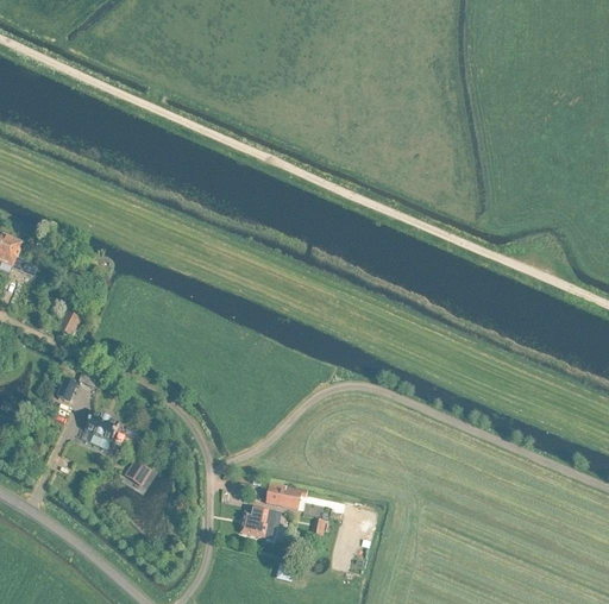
[(22,239),(2,231),(0,236),(0,259),(2,260),(0,265),(0,266),(10,271),(12,265),(13,265),(20,246),(19,246),(22,239)]
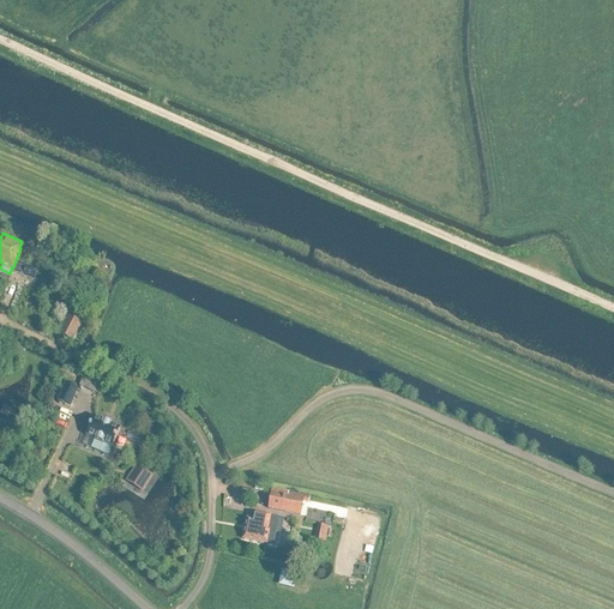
[(35,277),(40,265),(28,260),(23,272),(35,277)]
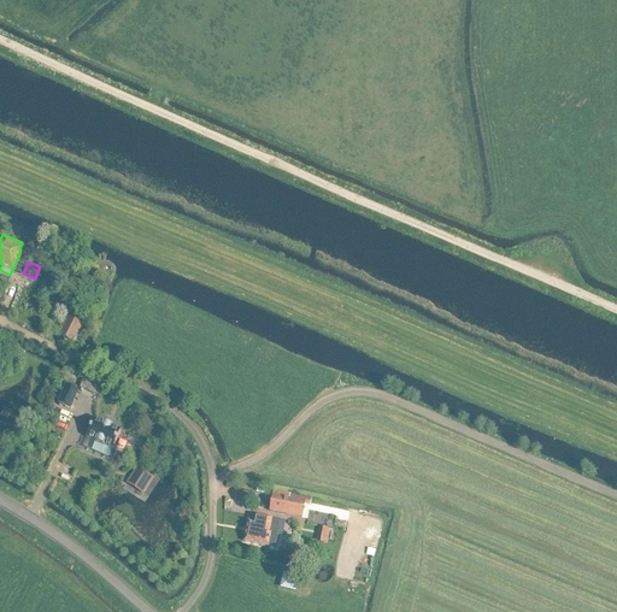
[(94,277),(103,269),(98,262),(88,265),(94,277)]
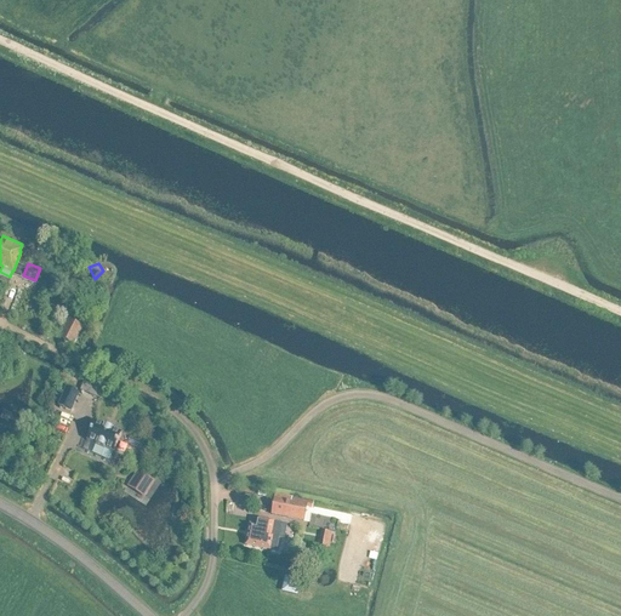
[(74,342),(84,324),(68,315),(60,334),(74,342)]
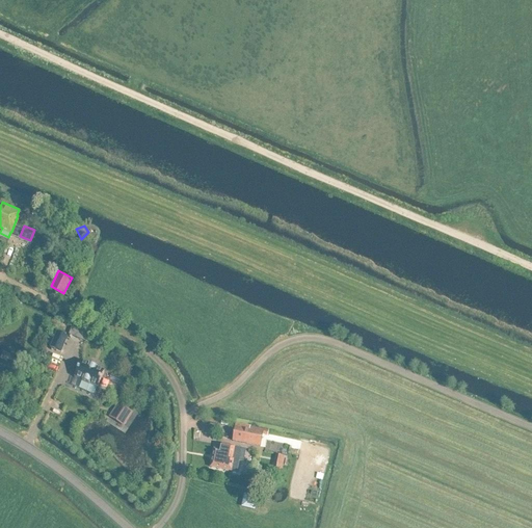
[(61,349),(68,334),(57,330),(50,345),(61,349)]
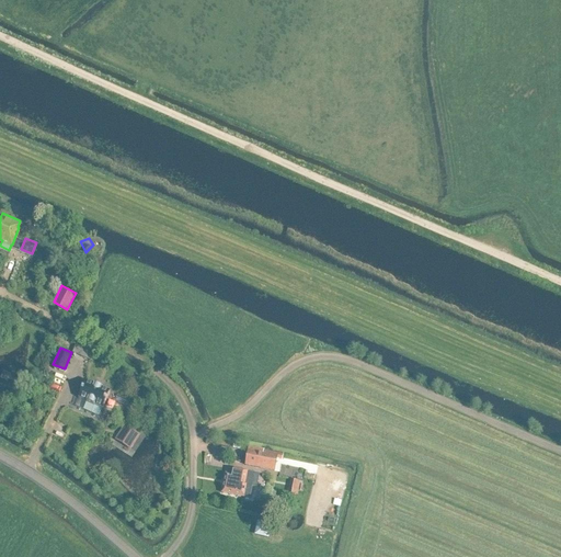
[(103,406),(111,388),(86,378),(78,396),(103,406)]
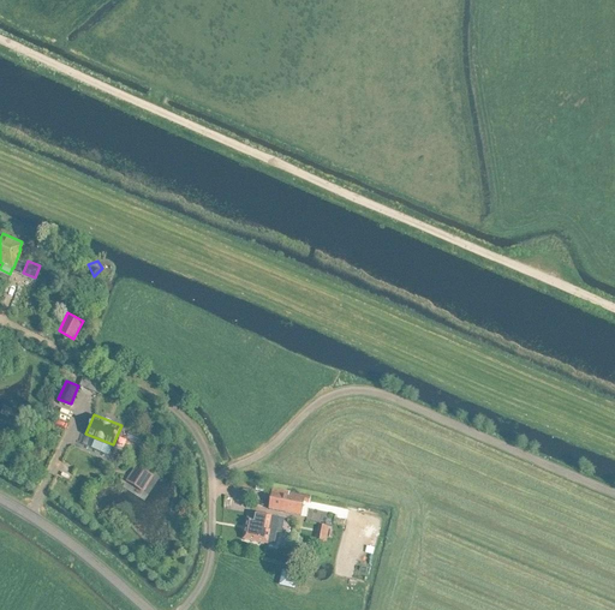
[(130,478),(143,488),(153,473),(138,465),(130,478)]
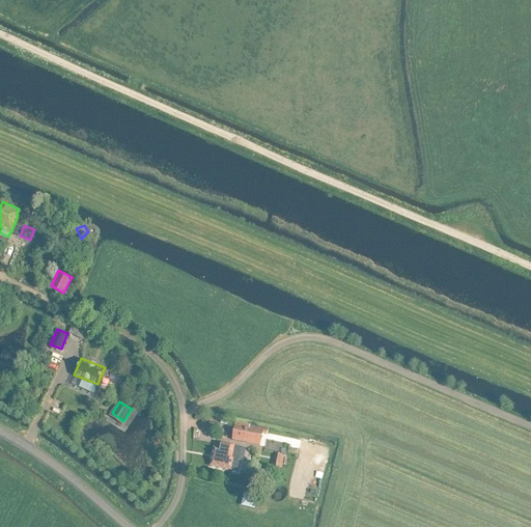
[(269,426),(250,422),(249,425),(234,423),(232,437),(260,443),(262,432),(267,433),(269,426)]
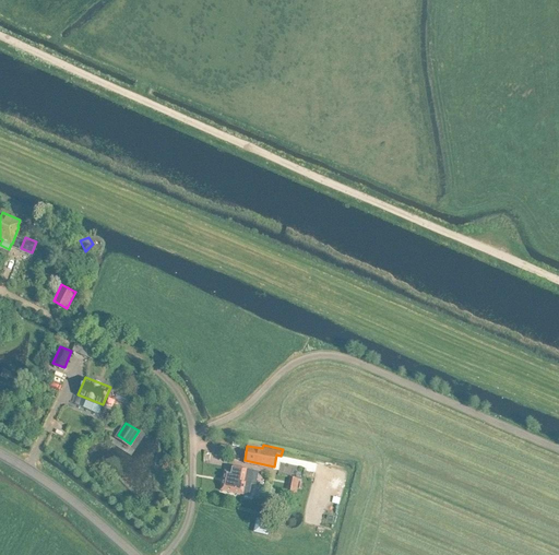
[(249,493),(253,469),(233,464),(232,471),(225,470),(221,487),(242,492),(249,493)]
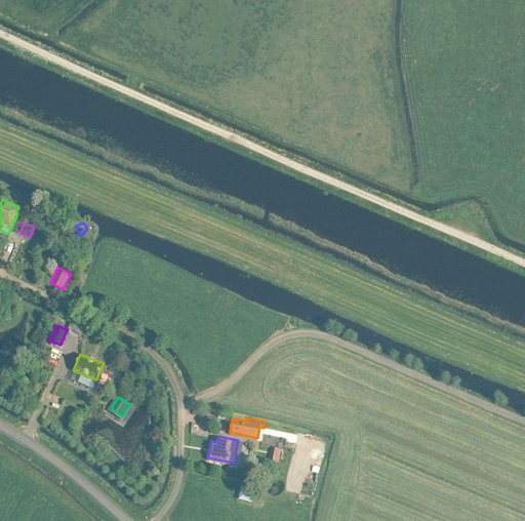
[(278,465),(281,448),(272,446),(271,454),(269,453),(267,463),(278,465)]
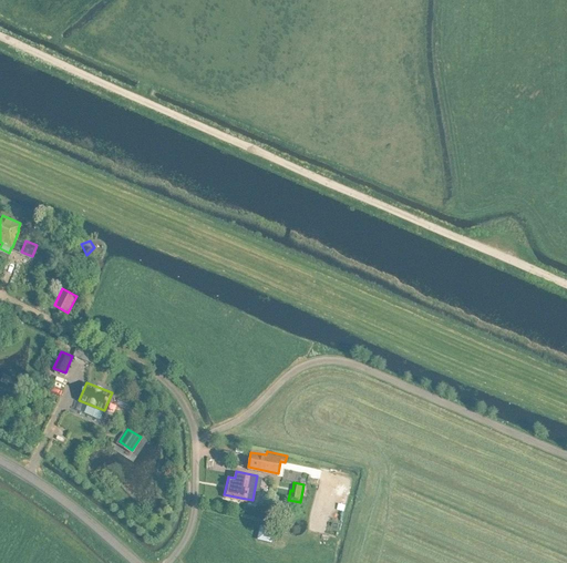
[(275,541),(276,525),(260,523),(259,539),(275,541)]
